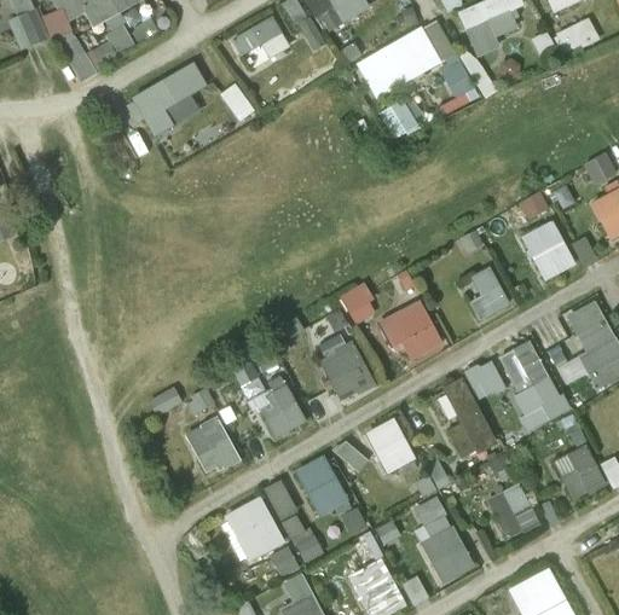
[(7,0),(15,17),(35,9),(32,0),(7,0)]
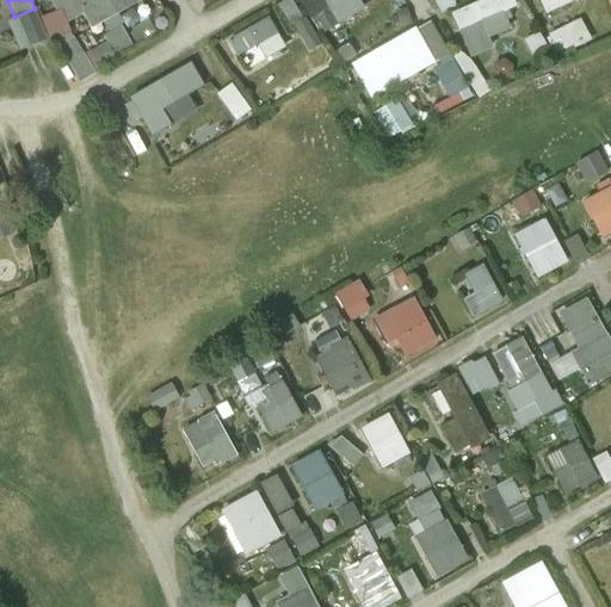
[(51,0),(56,10),(61,6),(68,20),(84,12),(91,25),(139,0),(51,0)]
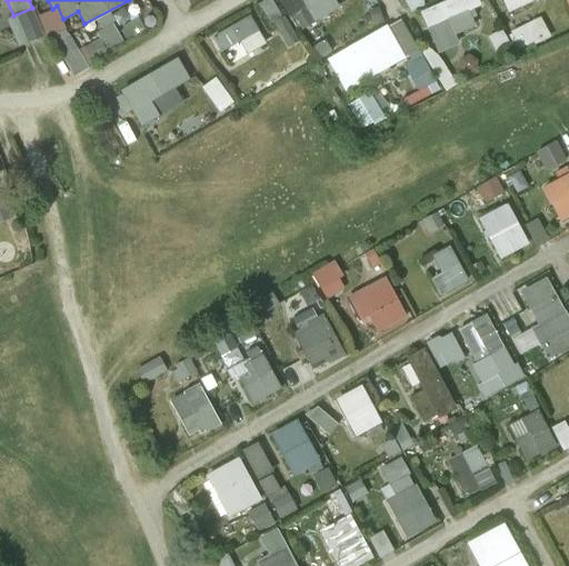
[(263,0),(259,2),(268,22),(282,16),(275,0),(263,0)]
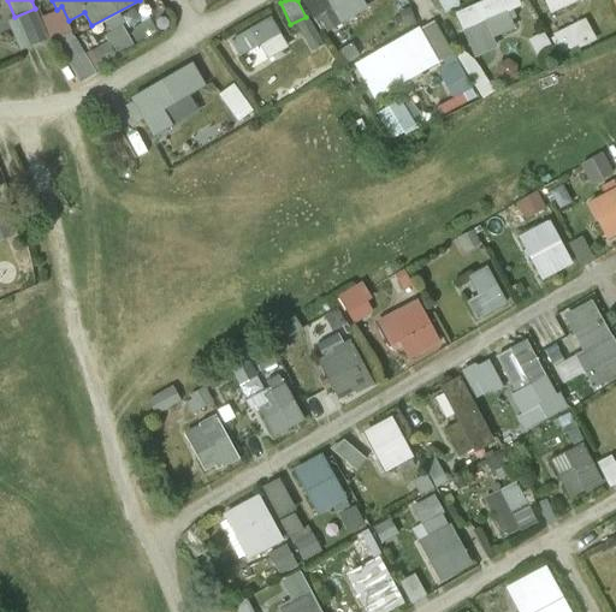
[(332,5),(329,0),(298,0),(313,17),(332,5)]
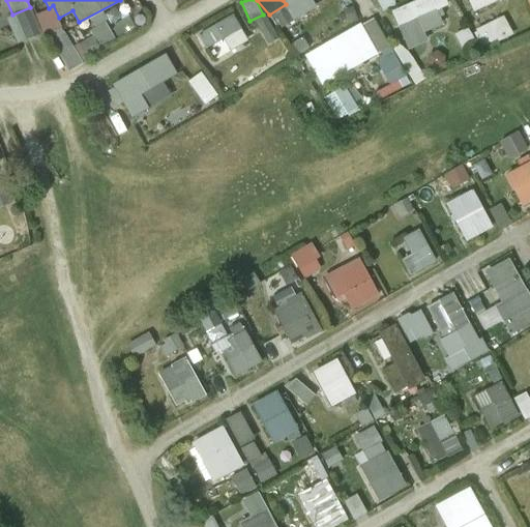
[(283,0),(286,4),(294,19),(317,5),(314,0),(283,0)]
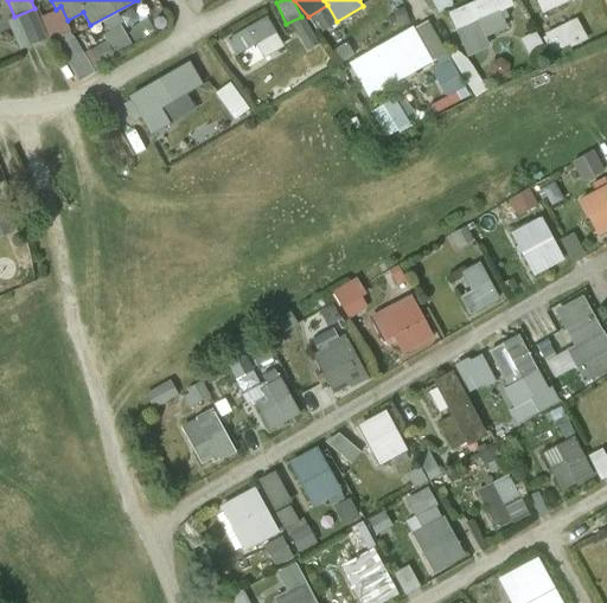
[(473,0),(449,11),(458,30),(479,20),(500,11),(513,5),(511,0),(473,0)]
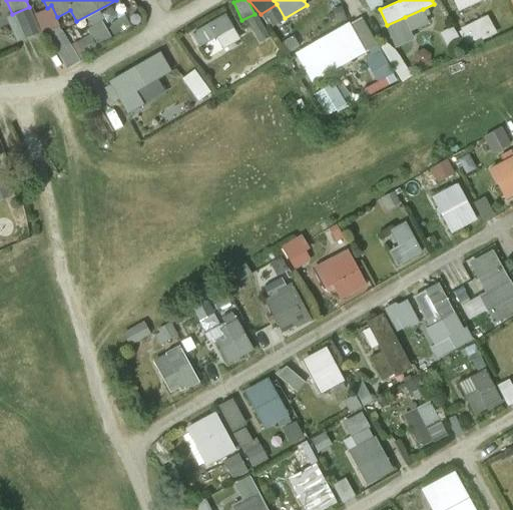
[(453,0),(458,10),(480,0),(453,0)]
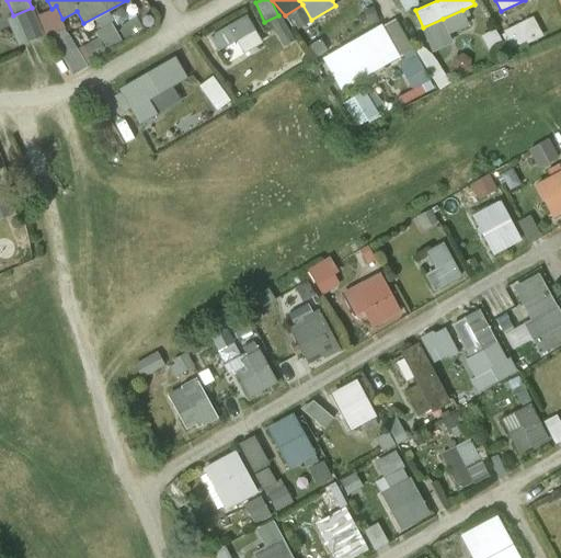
[(311,20),(302,4),(285,15),(296,30),(311,20)]
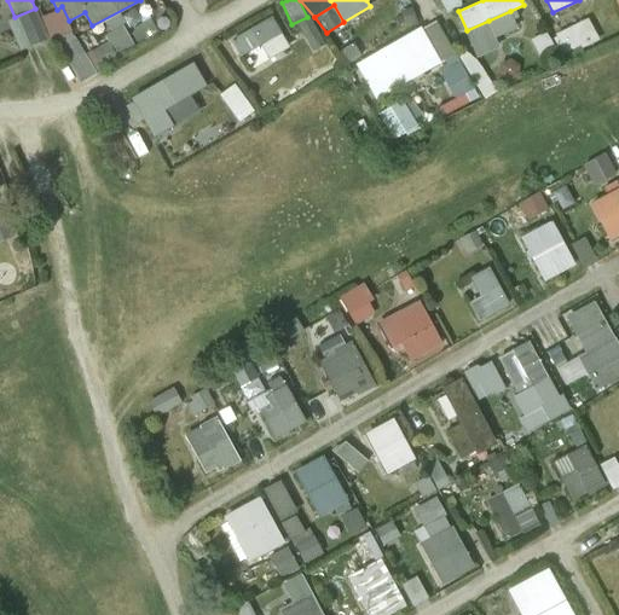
[(62,6),(57,10),(42,16),(52,39),(56,38),(73,30),(69,21),(62,6)]
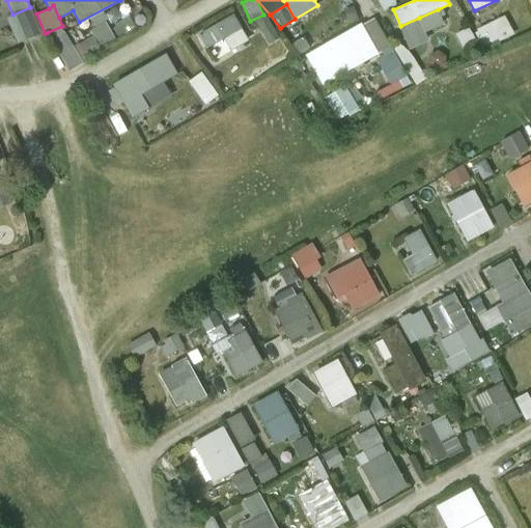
[(40,32),(30,7),(12,15),(6,18),(17,43),(40,32)]
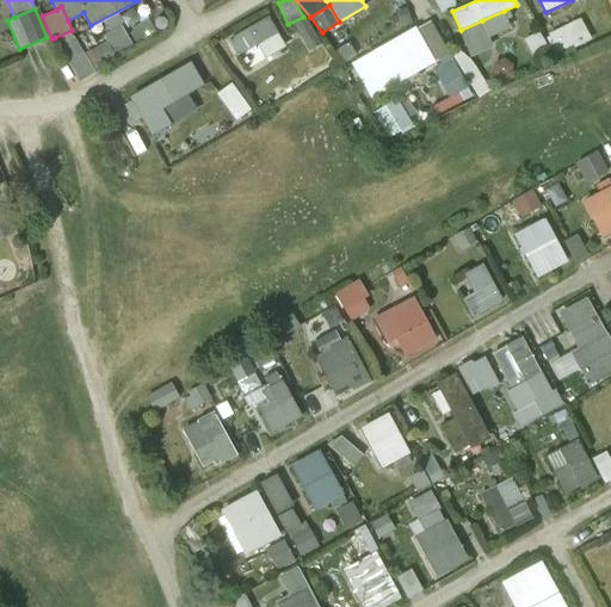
[(504,11),(482,20),(488,36),(511,26),(504,11)]
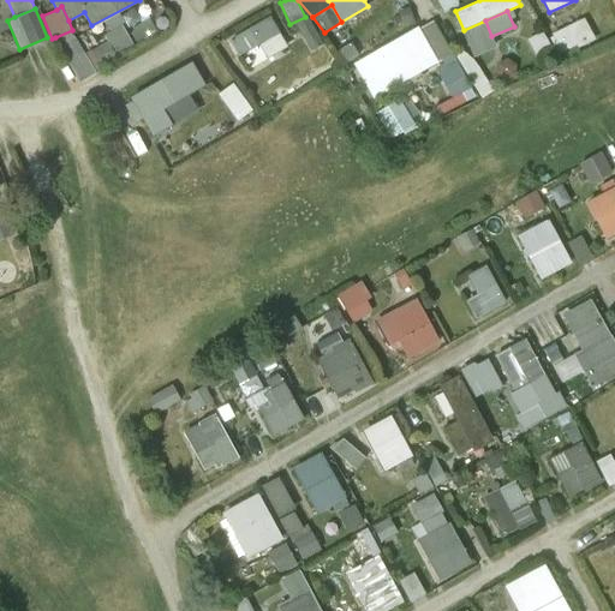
[(287,46),(270,16),(230,39),(240,55),(260,45),(267,57),(287,46)]
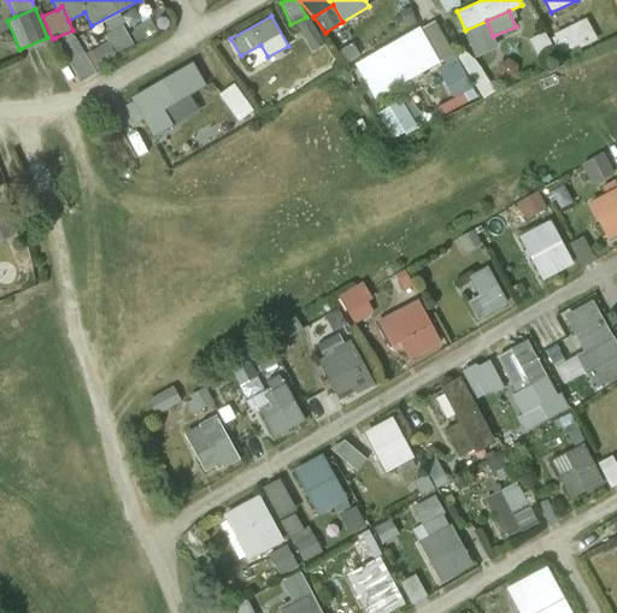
[(435,19),(419,28),(438,63),(454,54),(435,19)]
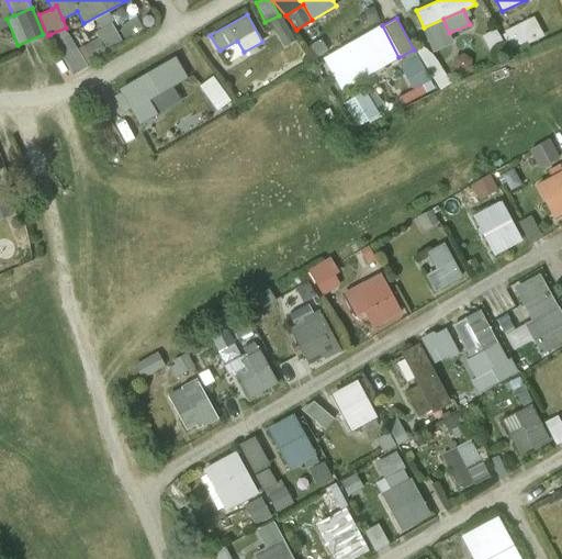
[(542,34),(534,18),(503,32),(510,49),(542,34)]
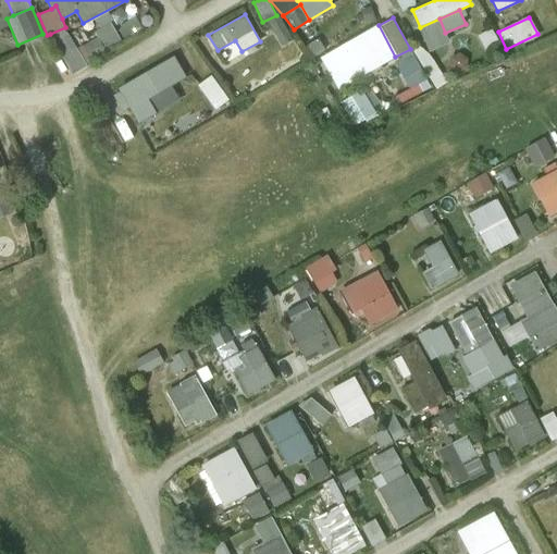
[(440,19),(420,27),(430,49),(449,40),(445,33),(440,19)]
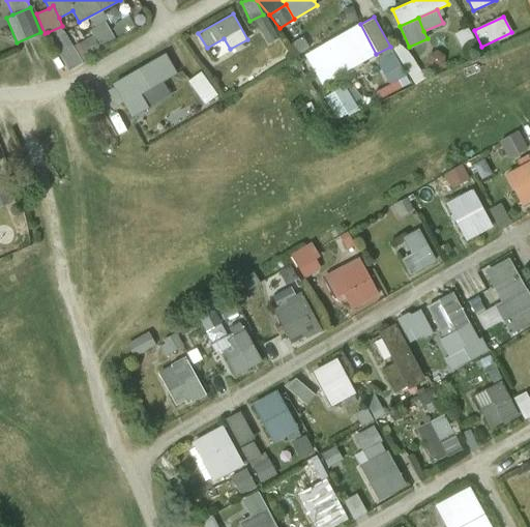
[(116,37),(105,21),(90,30),(93,34),(101,47),(116,37)]
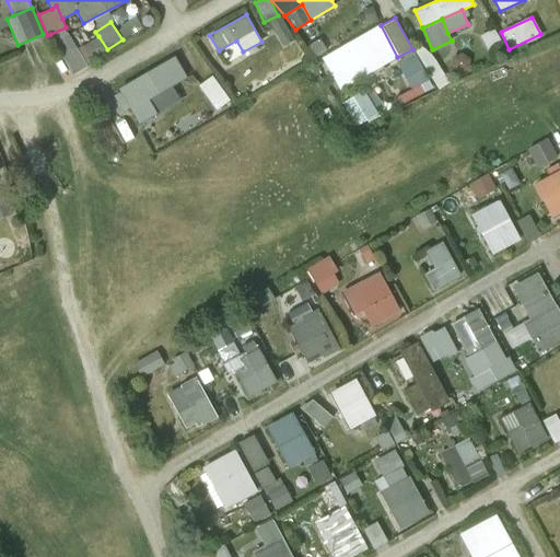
[(397,57),(381,25),(324,56),(341,88),(397,57)]
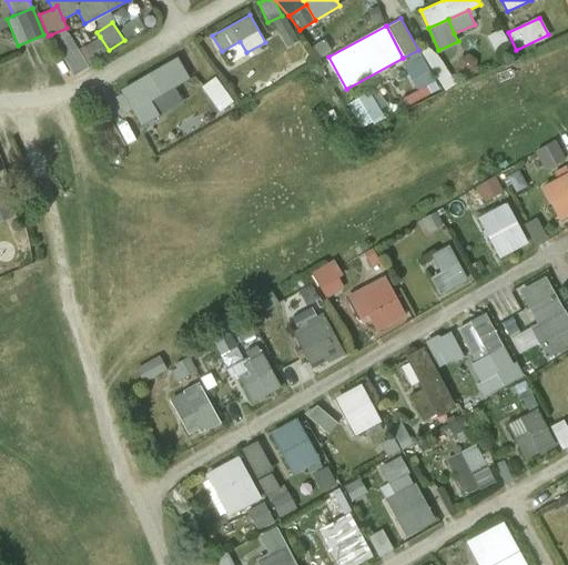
[(492,30),(496,46),(510,42),(506,27),(492,30)]
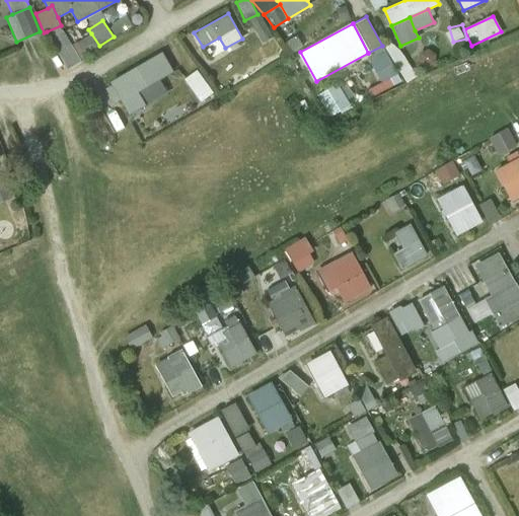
[(82,60),(61,25),(47,31),(68,68),(82,60)]
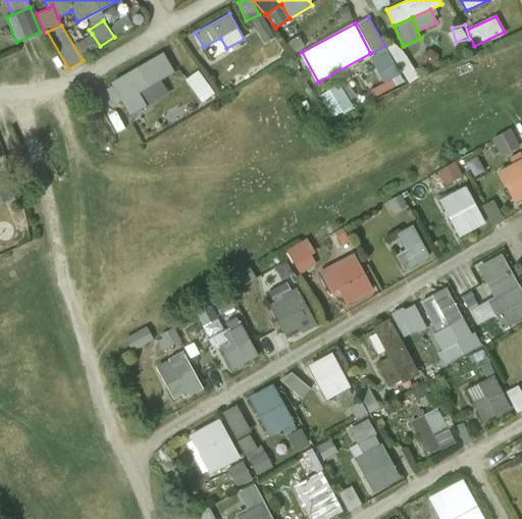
[(87,54),(100,46),(92,34),(80,42),(87,54)]
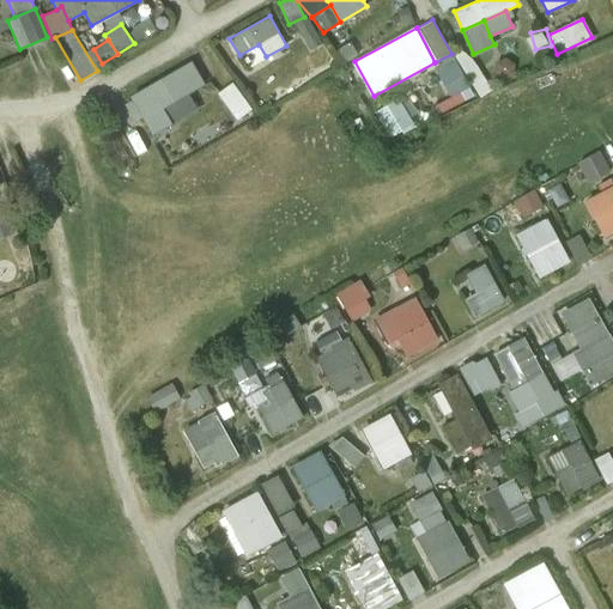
[(466,48),(455,54),(480,96),(491,90),(466,48)]
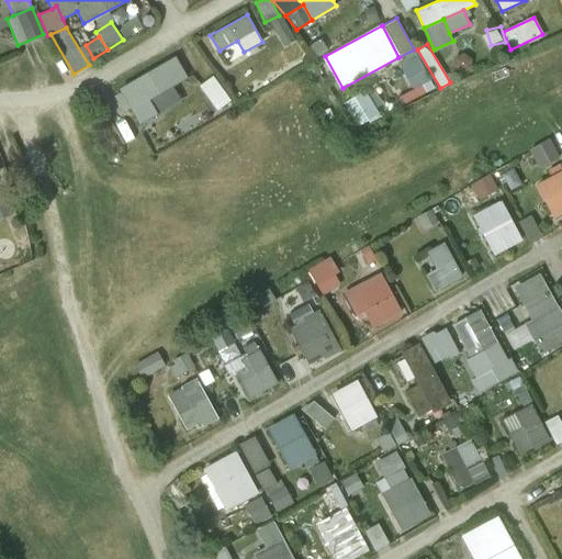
[(429,78),(414,49),(398,57),(415,87),(429,78)]
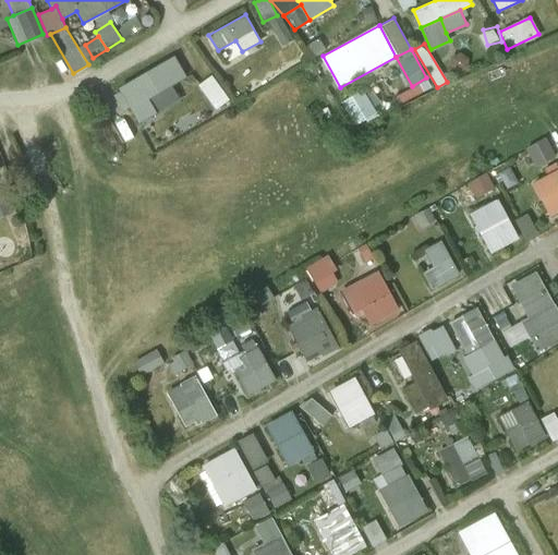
[(173,57),(119,87),(140,122),(156,112),(148,98),(185,76),(173,57)]
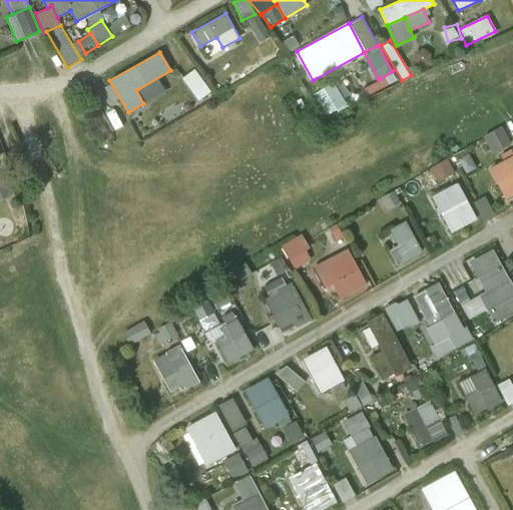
[(210,89),(195,69),(183,77),(198,97),(210,89)]
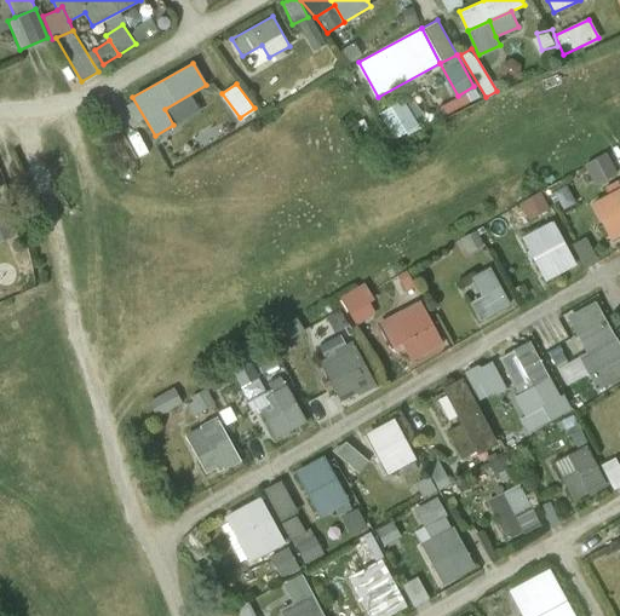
[(480,97),(475,88),(437,108),(442,116),(480,97)]
